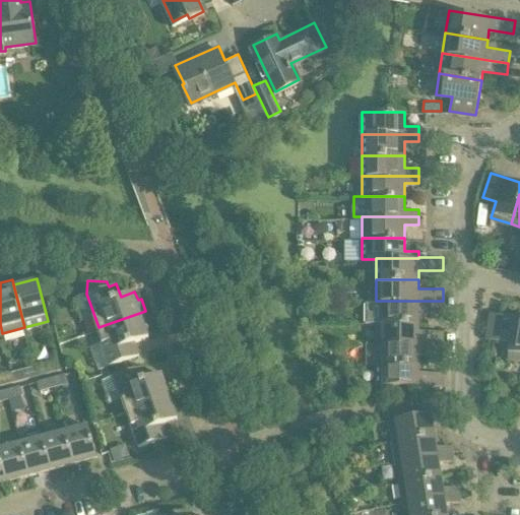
[(376,301),(366,301),(366,321),(376,321),(418,321),(418,313),(443,313),(443,301),(376,301)]
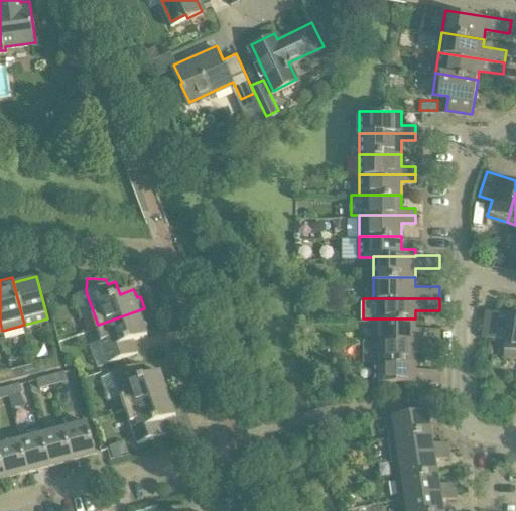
[(144,308),(98,325),(111,362),(140,352),(135,339),(149,334),(146,325),(150,324),(144,308)]
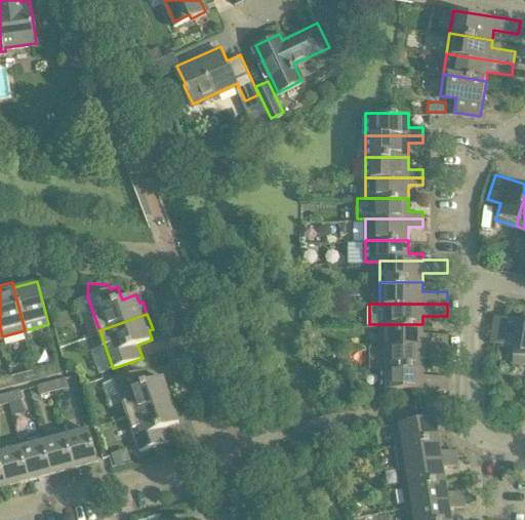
[(524,361),(524,318),(494,314),(490,340),(515,344),(513,360),(524,361)]
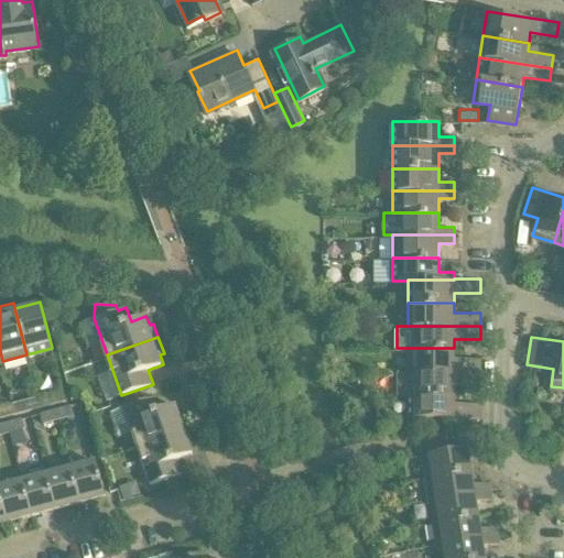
[(454,348),(408,348),(408,370),(480,370),(480,358),(454,358),(454,348)]
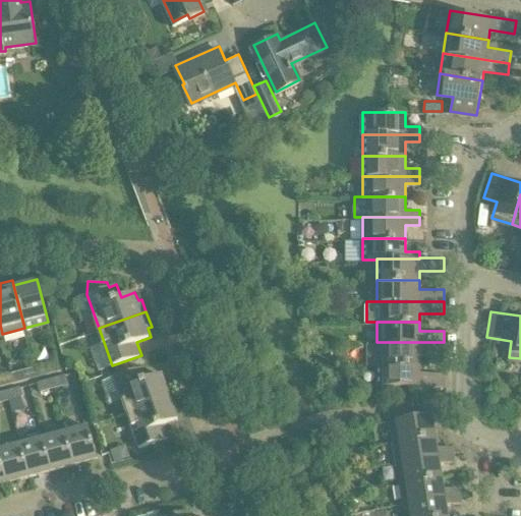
[(444,342),(377,342),(366,342),(366,363),(377,363),(419,363),(419,354),(444,354),(444,342)]
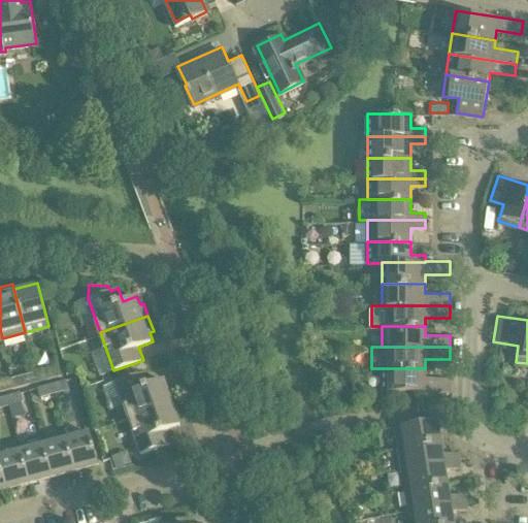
[(59,362),(41,367),(44,378),(62,372),(59,362)]
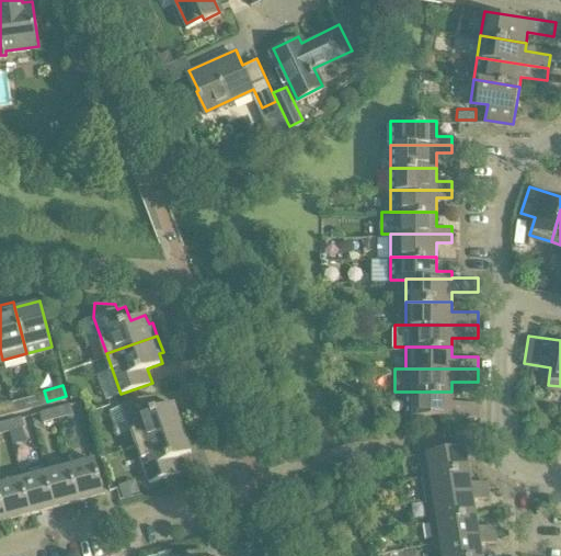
[(451,392),(405,392),(405,415),(478,415),(478,400),(451,400),(451,392)]
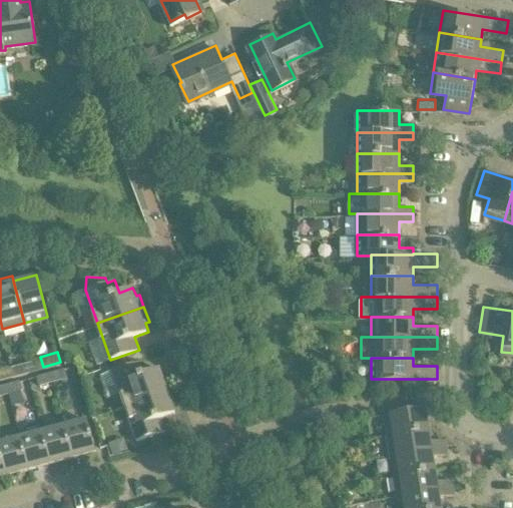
[(124,404),(170,388),(165,375),(162,376),(159,367),(145,372),(140,359),(112,369),(124,404)]
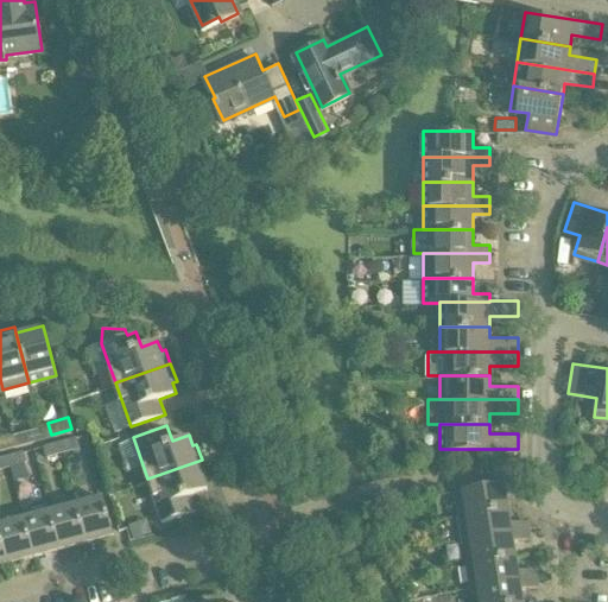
[(35,439),(31,428),(14,431),(18,444),(35,439)]
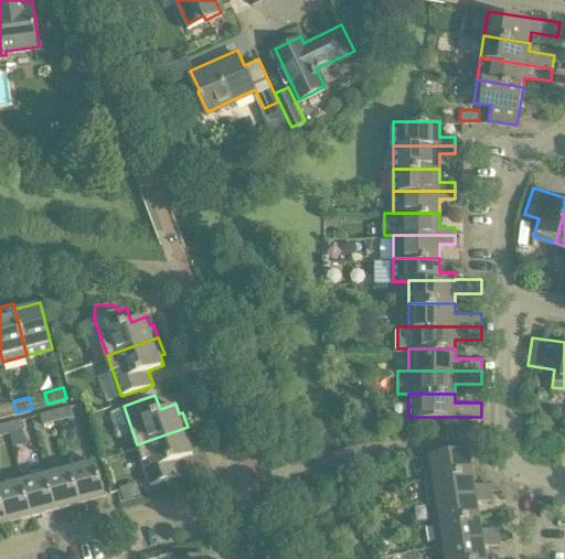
[(17,412),(13,400),(0,404),(0,411),(1,416),(17,412)]
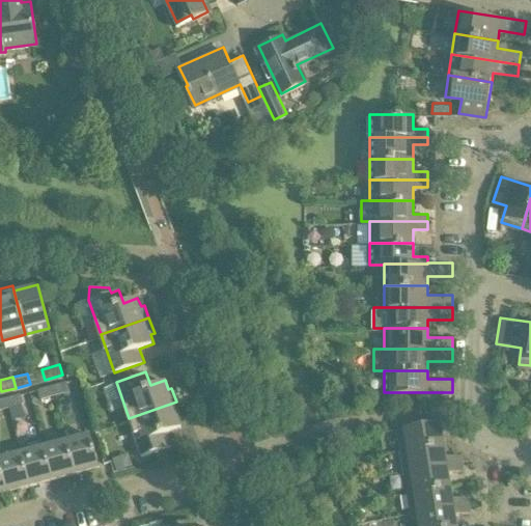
[(67,379),(52,383),(55,393),(70,389),(67,379)]
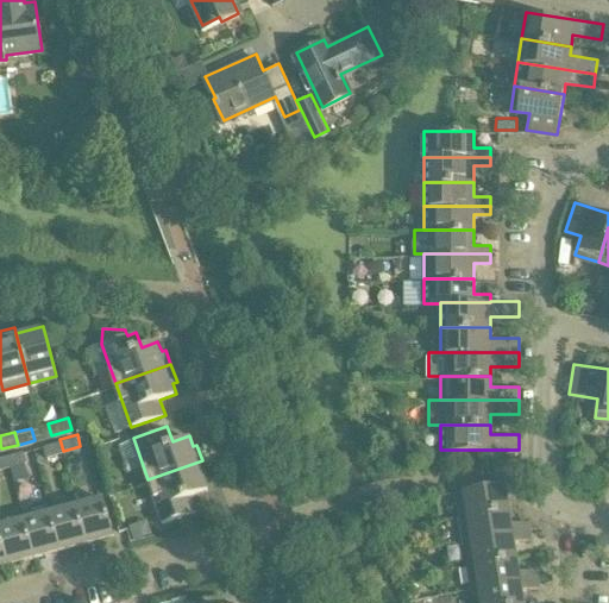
[(63,451),(60,439),(43,444),(45,456),(63,451)]
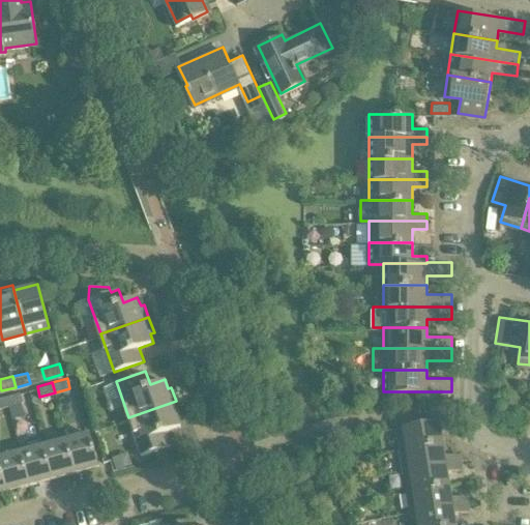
[(21,389),(5,395),(8,404),(24,400),(21,389)]
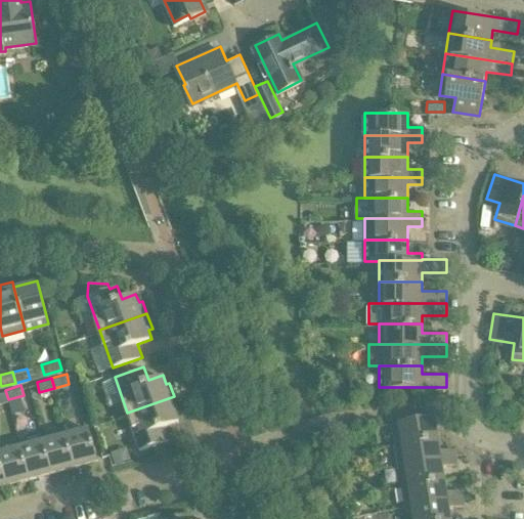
[(0,401),(8,399),(5,390),(0,391),(0,401)]
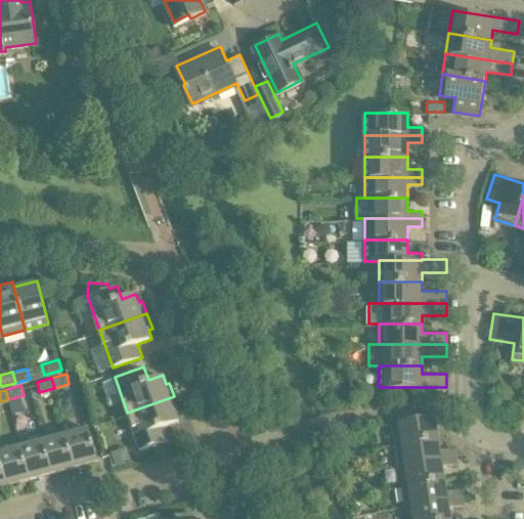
[(174,396),(127,413),(139,448),(169,438),(164,425),(178,420),(175,411),(179,409),(174,396)]
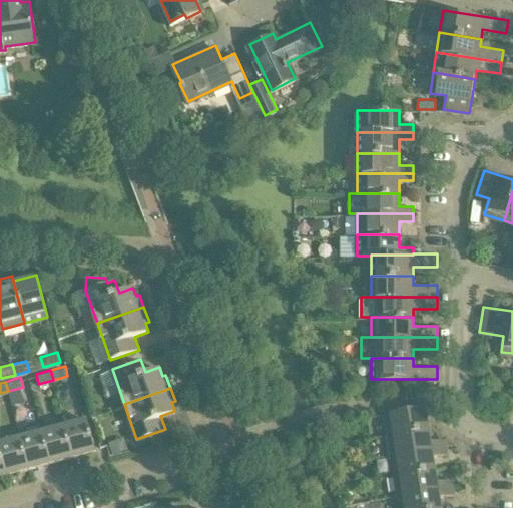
[(388,433),(429,427),(427,414),(441,412),(440,404),(384,412),(388,433)]
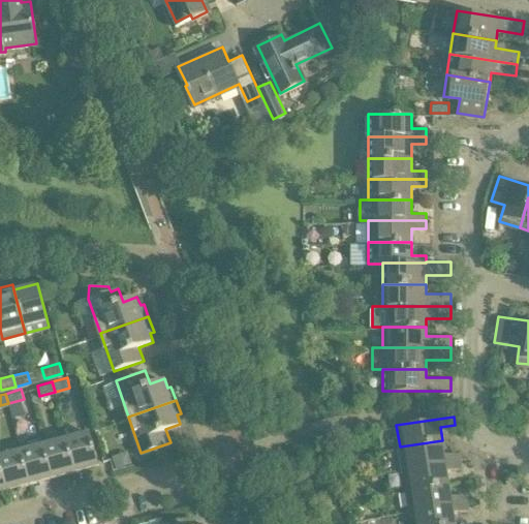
[(90,431),(66,437),(74,469),(98,463),(90,431)]
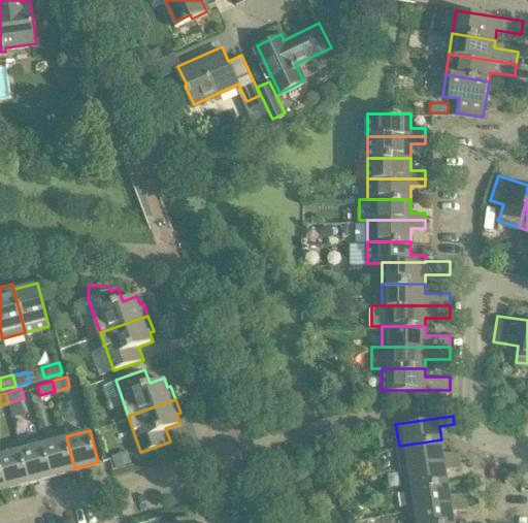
[(66,436),(43,443),(52,475),(74,468),(66,436)]
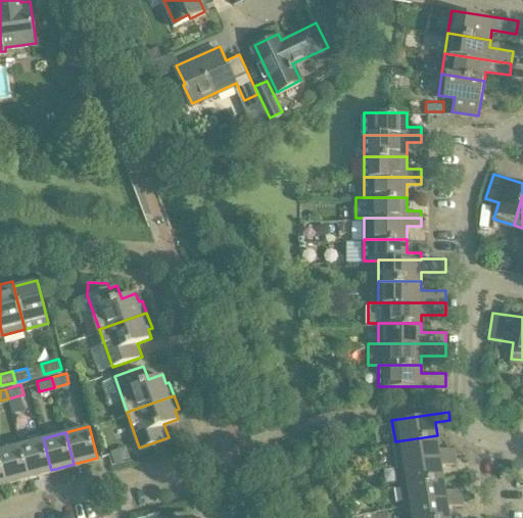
[(439,449),(437,435),(395,441),(398,463),(455,454),(454,445),(439,449)]
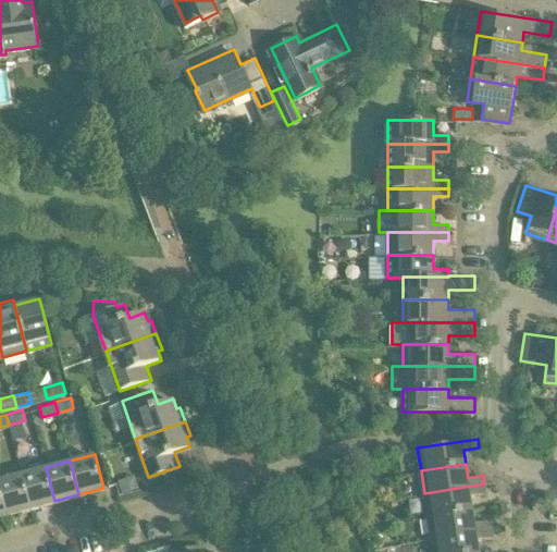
[(46,467),(22,474),(31,507),(54,501),(46,467)]
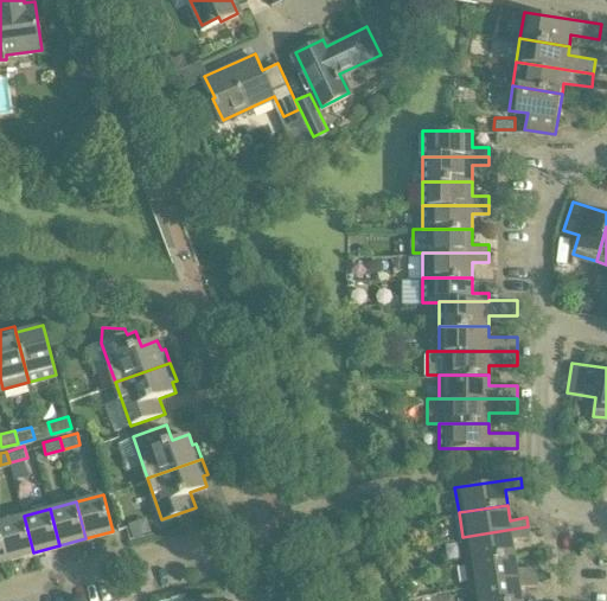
[(24,516),(0,520),(0,531),(7,560),(33,552),(24,516)]
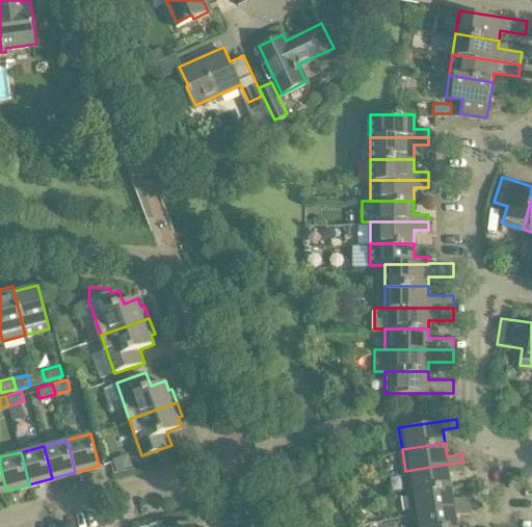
[(462,462),(405,471),(408,492),(451,484),(449,472),(464,469),(462,462)]
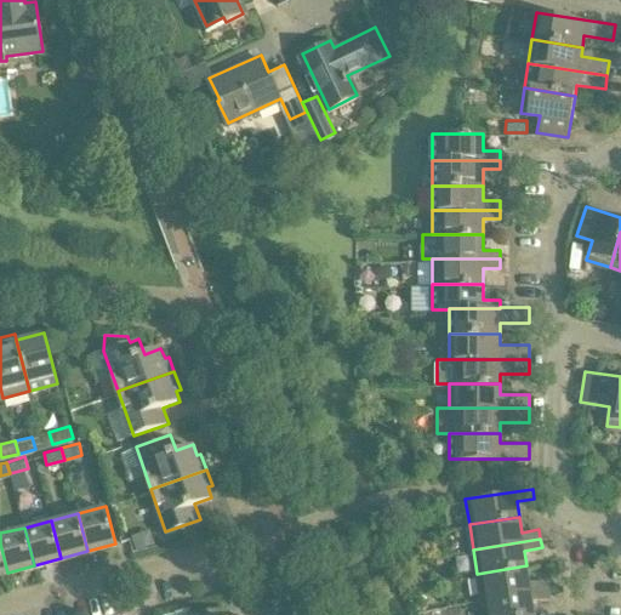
[(529,581),(527,565),(477,574),(480,598),(548,587),(547,579),(529,581)]
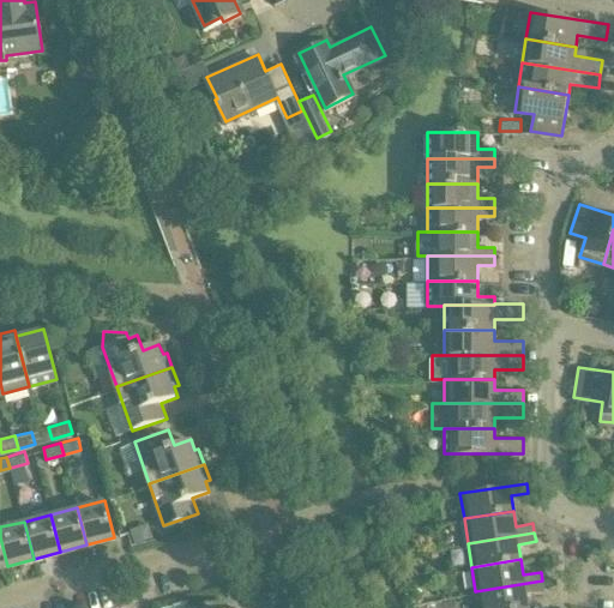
[(543,590),(542,581),(475,591),(477,607),(528,607),(529,607),(527,593),(543,590)]
